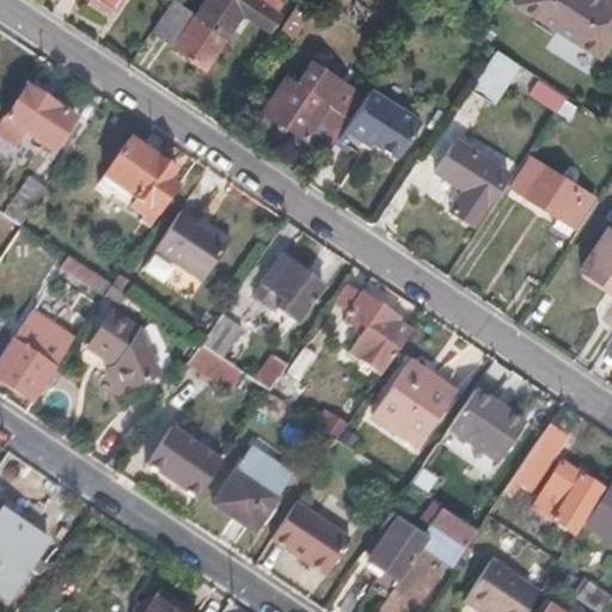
[(90,0),(105,11),(111,0),(90,0)]
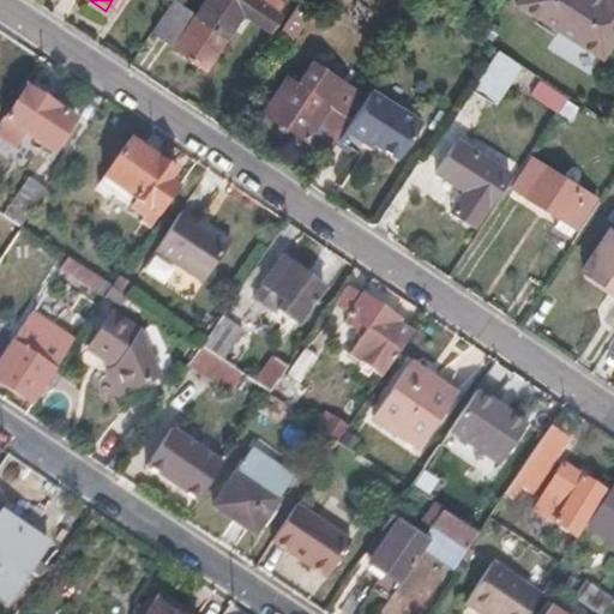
[(174,0),(169,0),(149,30),(203,66),(241,10),(271,30),(283,13),(263,0),(216,0),(204,19),(192,12),(174,0)]
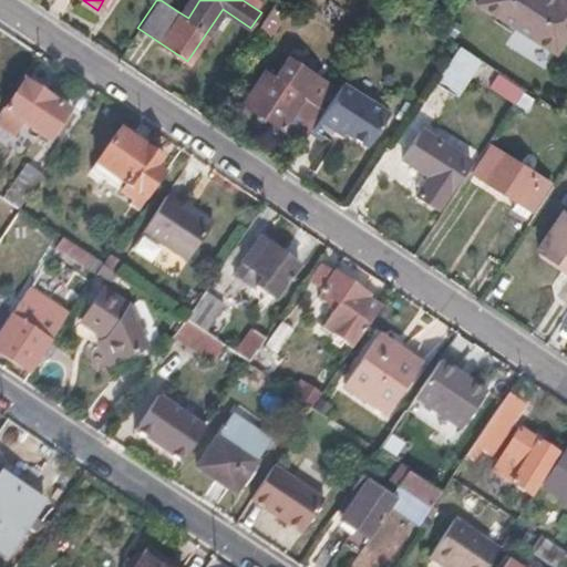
[(199,0),(184,0),(177,11),(188,18),(199,0)]
